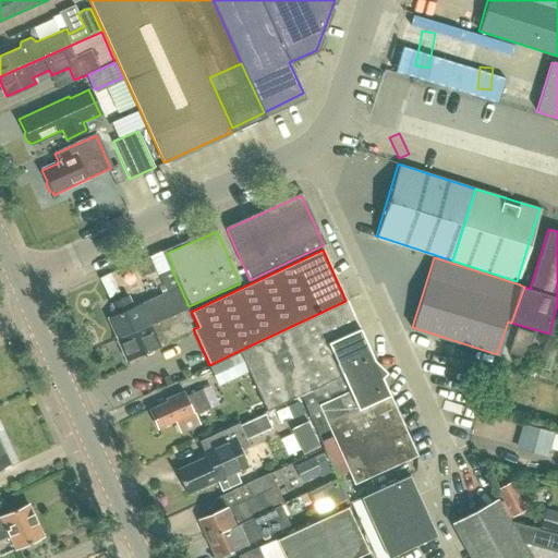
[(185,308),(189,306),(171,268),(158,275),(166,292),(132,307),(126,295),(110,303),(116,315),(107,318),(117,339),(185,308)]
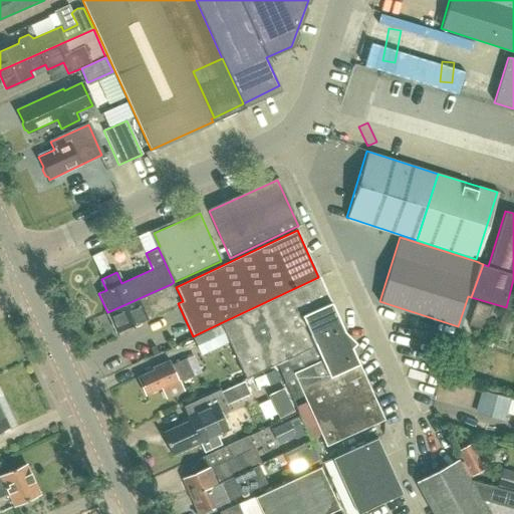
[(220,323),(245,379),(276,364),(343,333),(342,330),(318,277),(220,323)]
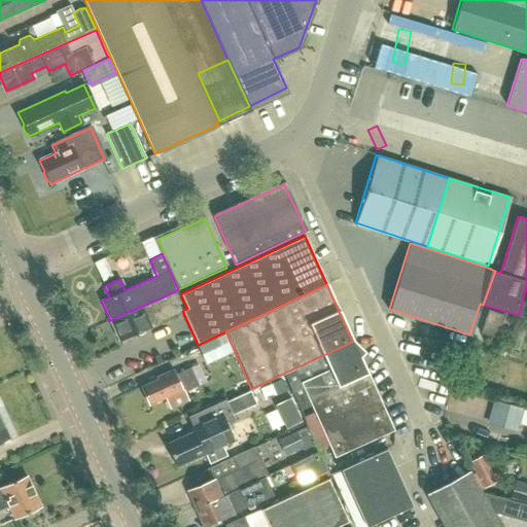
[(154,323),(182,311),(179,304),(180,304),(175,291),(110,320),(118,340),(154,323)]
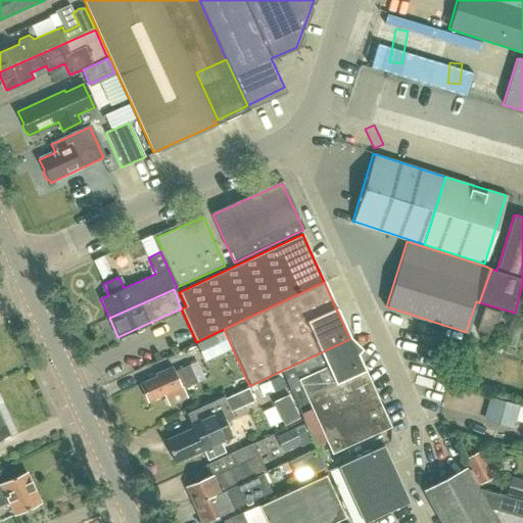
[(492,335),(500,313),(484,307),(476,330),(492,335)]
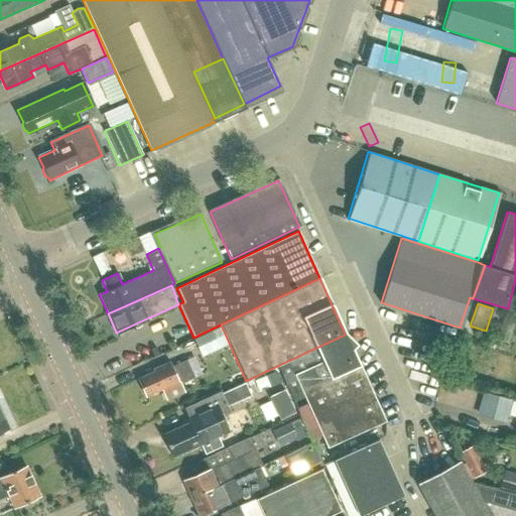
[(202,355),(227,343),(220,327),(194,339),(202,355)]
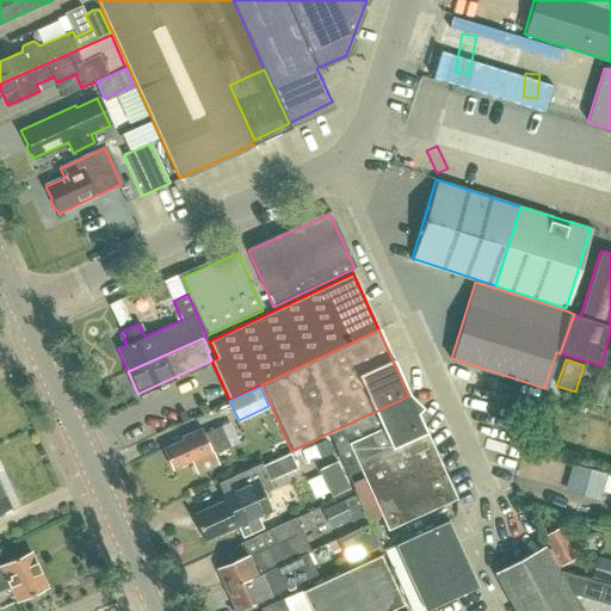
[(343,464),(356,458),(423,427),(417,414),(423,408),(407,393),(408,396),(328,433),(343,464)]
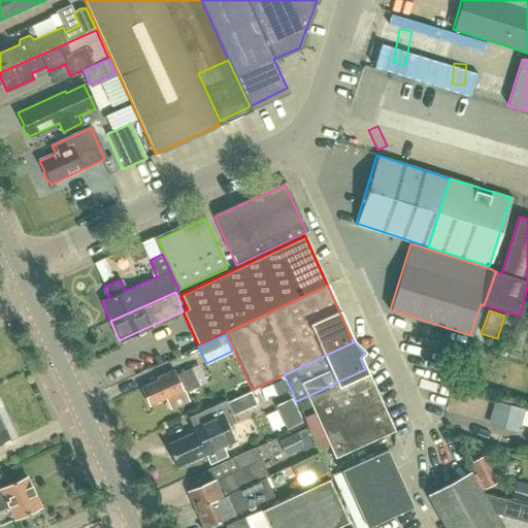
[(431,375),(443,381),(452,359),(438,354),(431,375)]
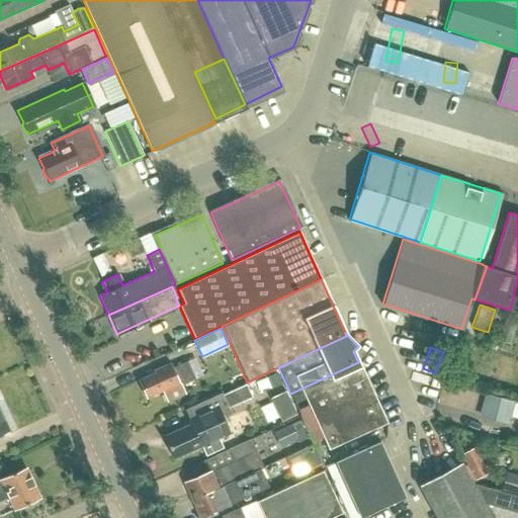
[(194,377),(186,360),(172,367),(170,362),(153,369),(154,372),(138,380),(146,398),(161,391),(166,401),(184,393),(180,383),(194,377)]
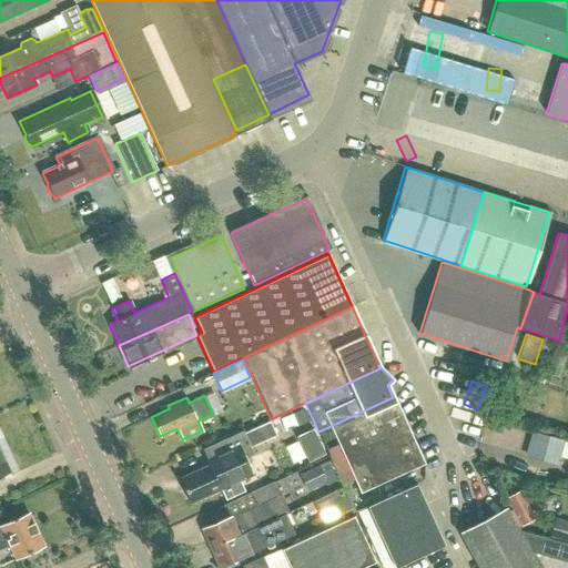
[(393,397),(331,426),(361,492),(423,464),(393,397)]
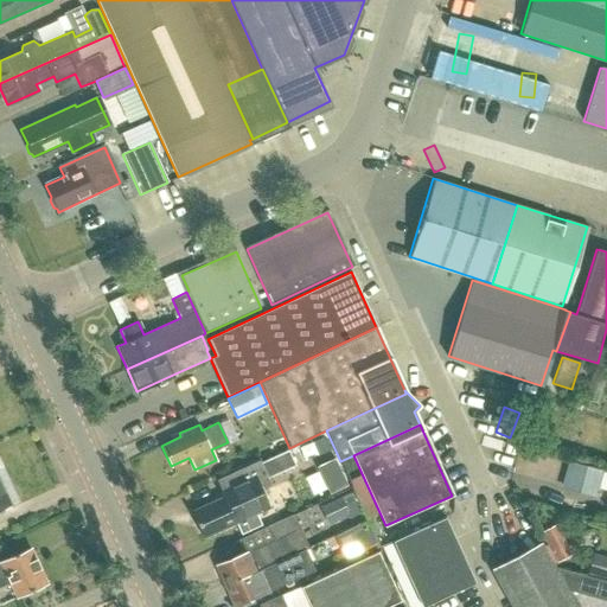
[(267,478),(294,466),(287,451),(260,464),(267,478)]
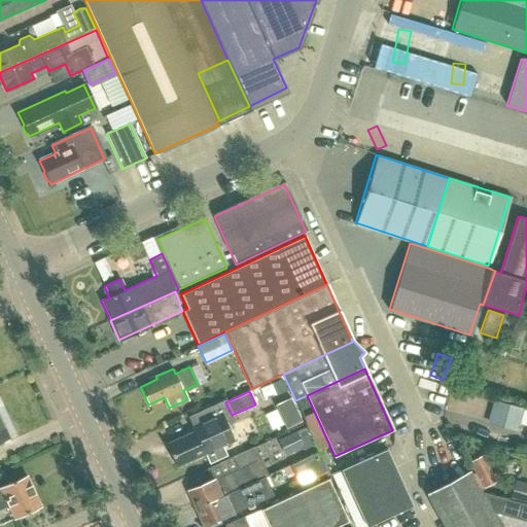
[(517,432),(523,409),(493,400),(486,424),(517,432)]
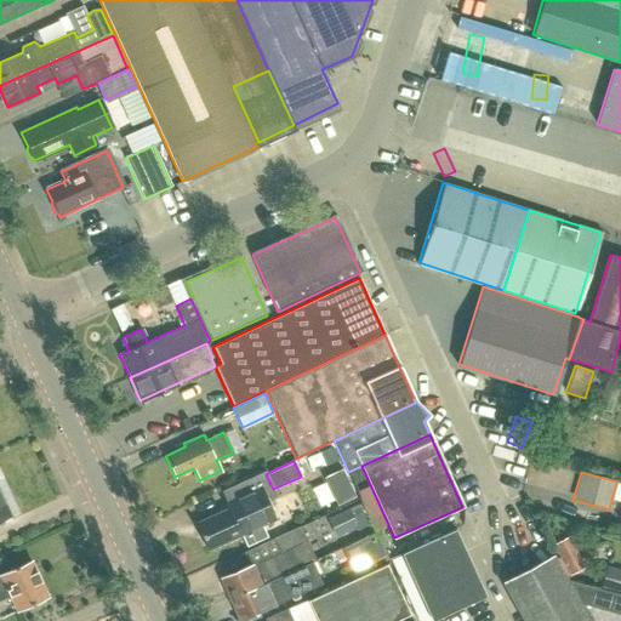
[(246,547),(267,537),(261,524),(274,518),(261,488),(227,503),(229,508),(195,524),(208,550),(240,534),(246,547)]
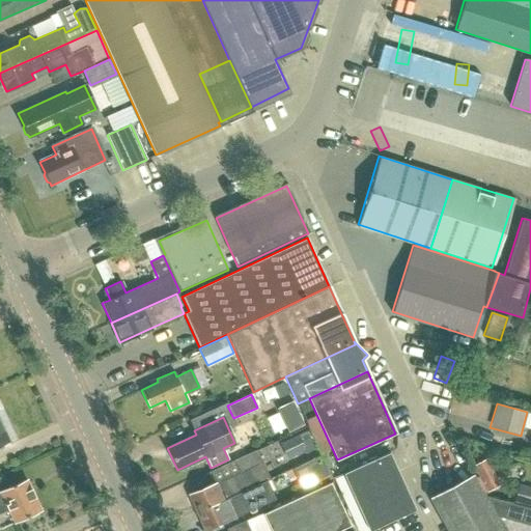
[(0,445),(9,442),(0,422),(0,445)]
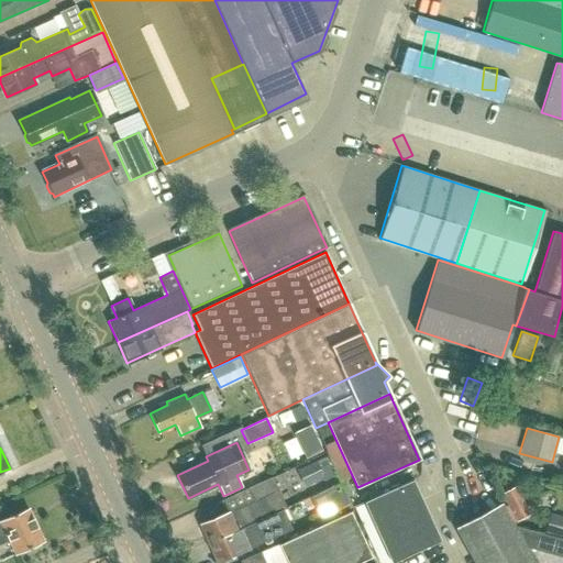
[(515,465),(536,468),(538,459),(517,455),(515,465)]
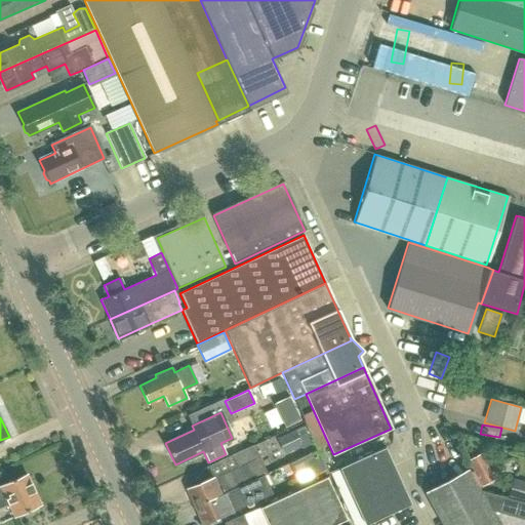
[(236,487),(263,475),(266,474),(257,456),(259,456),(253,444),(207,466),(213,477),(186,489),(194,507),(236,487)]
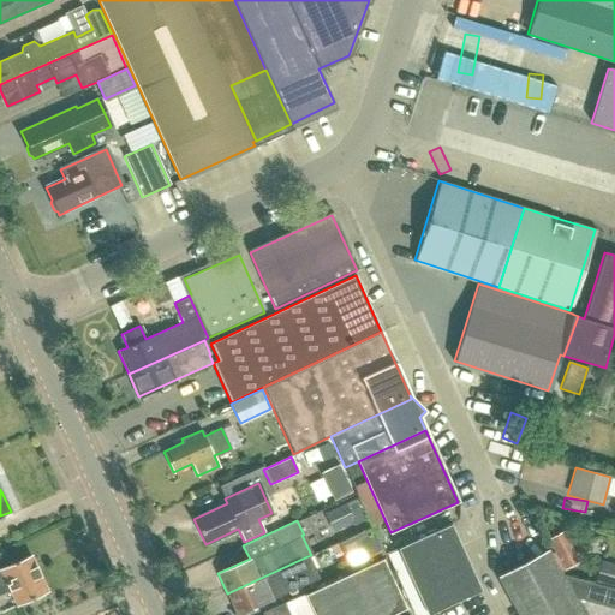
[(428,614),(471,595),(481,590),(451,525),(398,548),(428,614)]
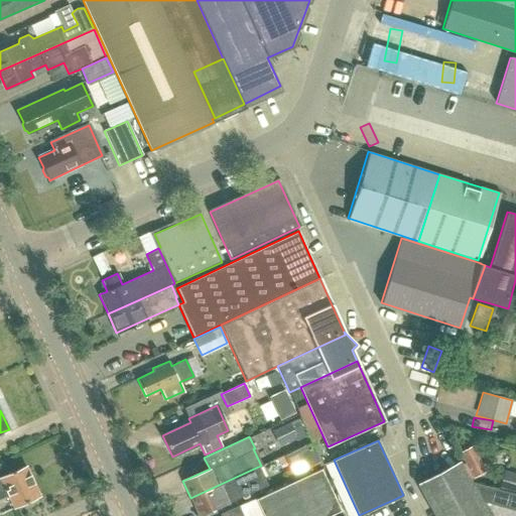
[(489,515),(482,503),(472,483),(460,462),(416,485),(432,515),(489,515)]
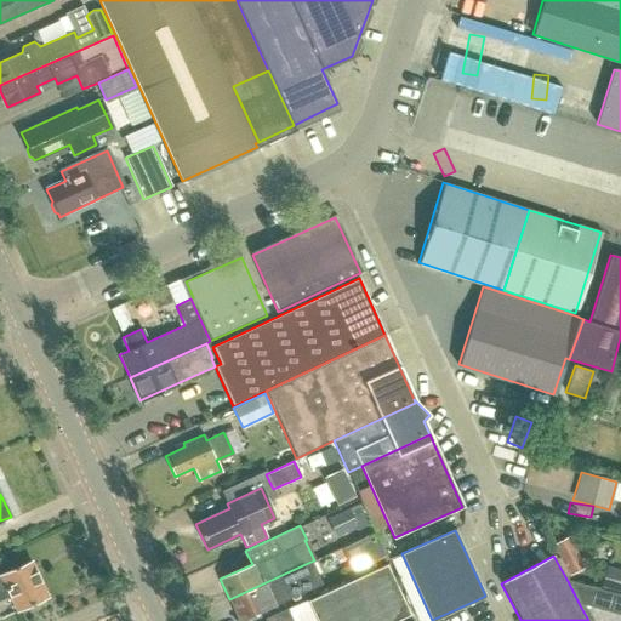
[(0,599),(9,596),(17,611),(47,598),(30,560),(0,574),(0,599)]
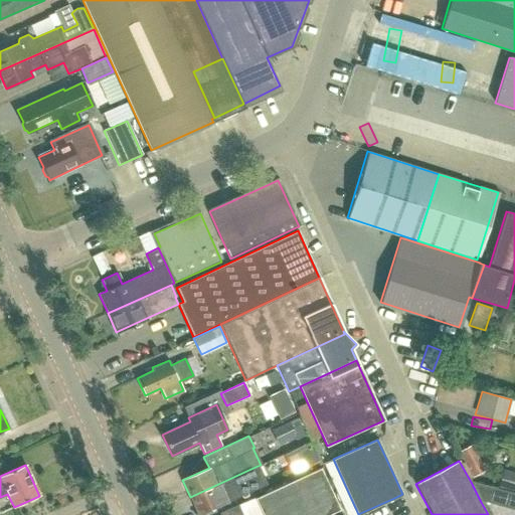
[(190,497),(197,514),(225,502),(225,501),(266,483),(258,466),(231,478),(190,497)]
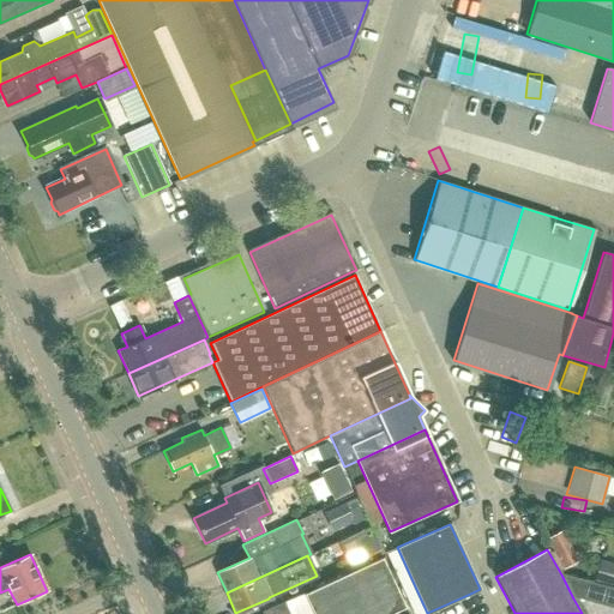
[(312,613),(389,613),(405,607),(381,557),(304,594),(312,613)]
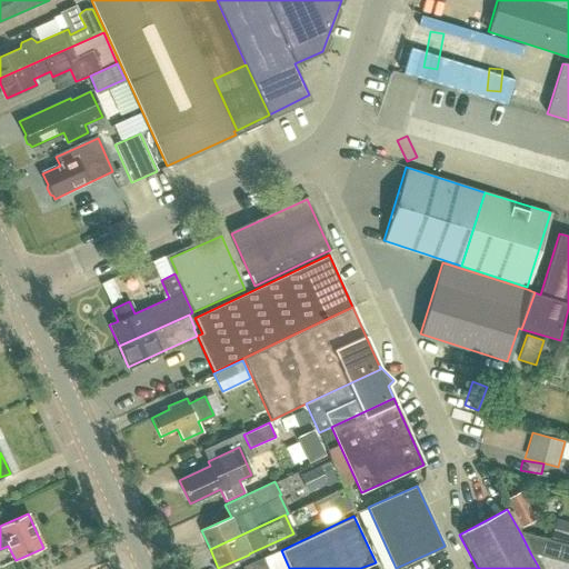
[(520,532),(531,555),(568,563),(568,545),(566,545),(520,532)]
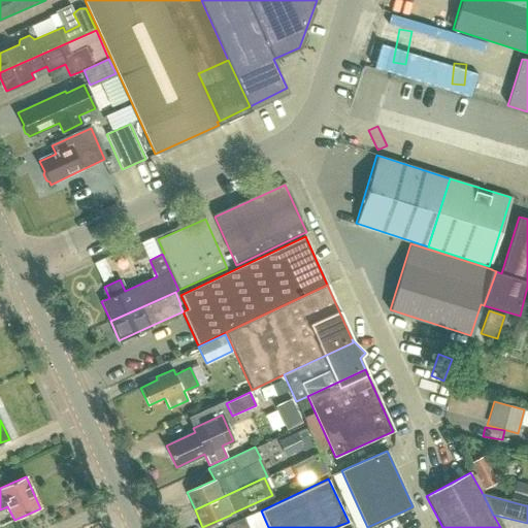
[(249,527),(243,517),(225,526),(226,527),(249,527)]
